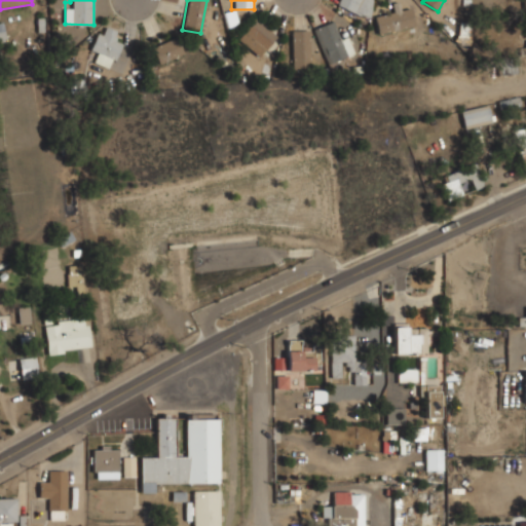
[(414,25),(410,7),(374,16),(378,34),(414,25)]
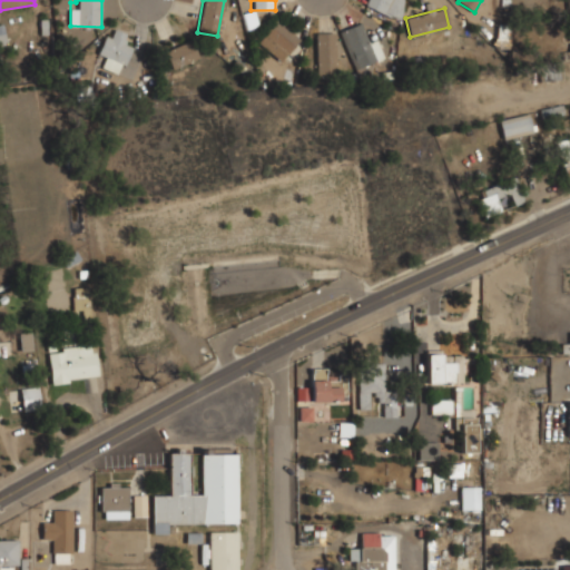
[(243,13),(247,29),(257,26),(253,11),(243,13)]
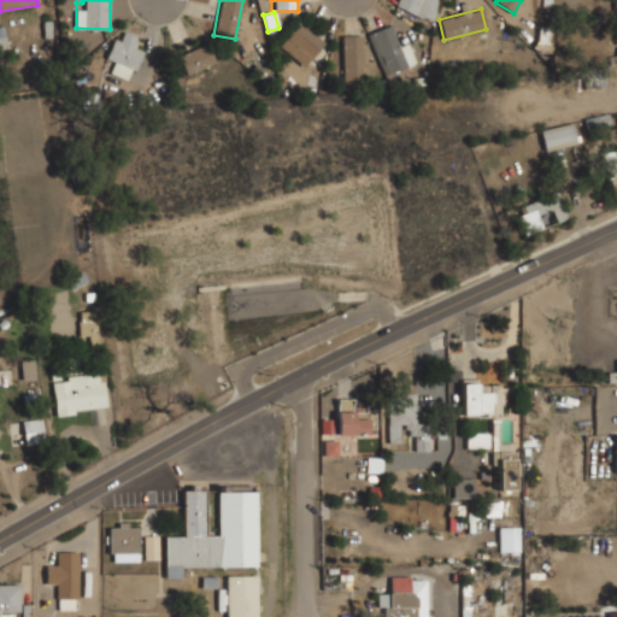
[(281,42),(309,64),(325,42),(298,21),(281,42)]
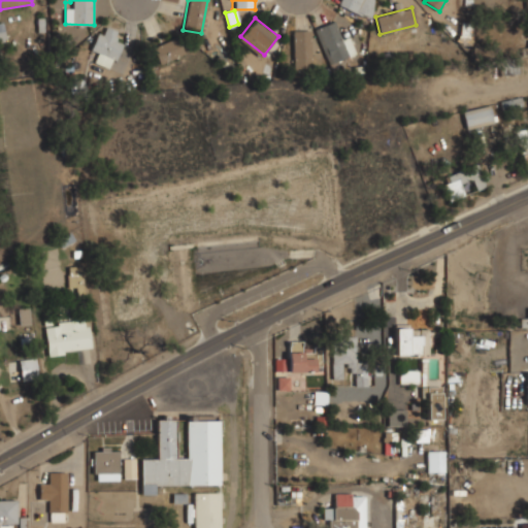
[(348,34),(342,36),(335,20),(317,27),(332,63),(355,54),(348,34)]
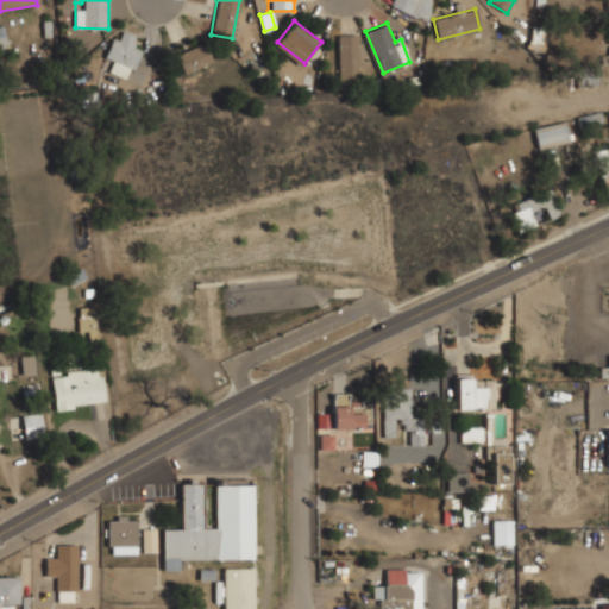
[(113,61),(108,71),(130,80),(140,51),(131,48),(136,36),(117,27),(105,58),(113,61)]
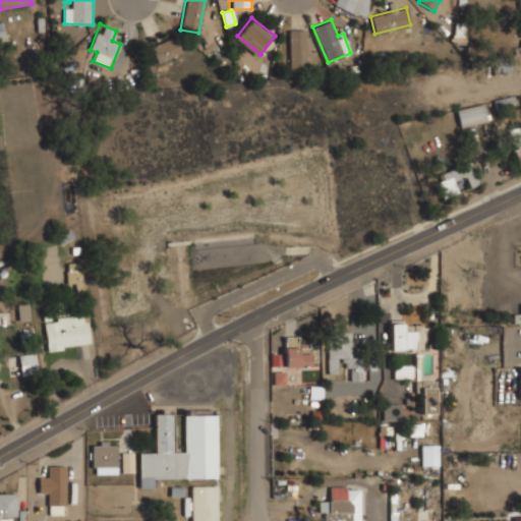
[(308,30),(288,30),(288,66),(308,66),(308,30)]
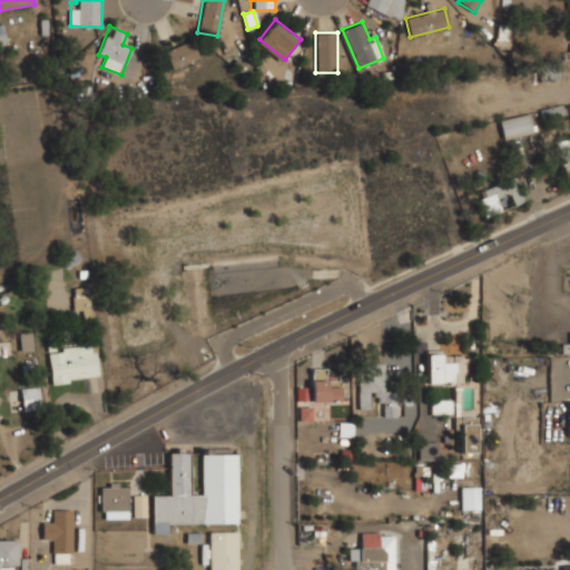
[(173,69),(200,57),(193,39),(164,51),(173,69)]
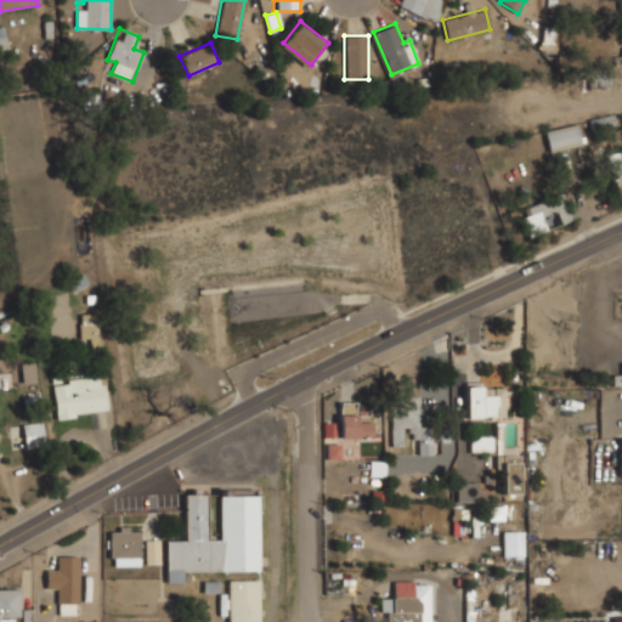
[(589,74),(589,88),(612,88),(612,74),(589,74)]
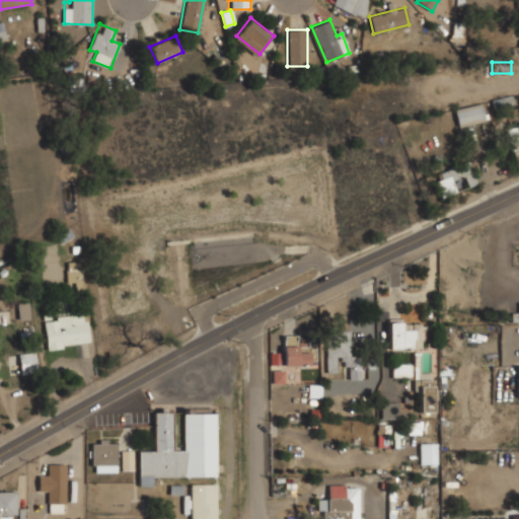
[(492,98),(493,108),(513,105),(512,95),(492,98)]
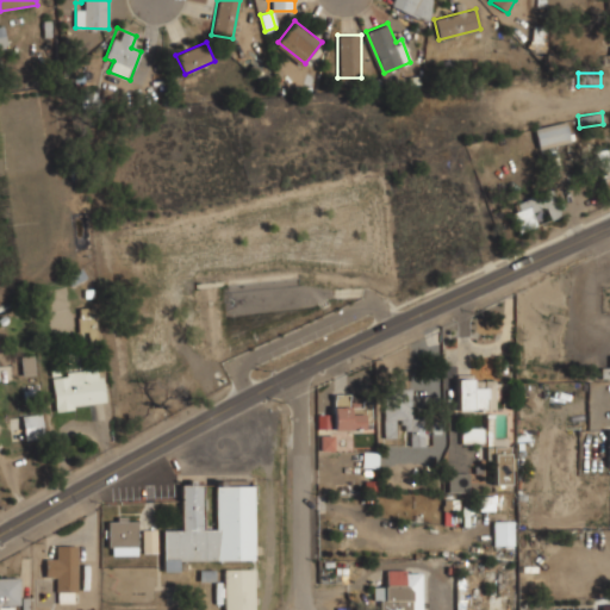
[(534,128),(537,148),(571,141),(566,122),(534,128)]
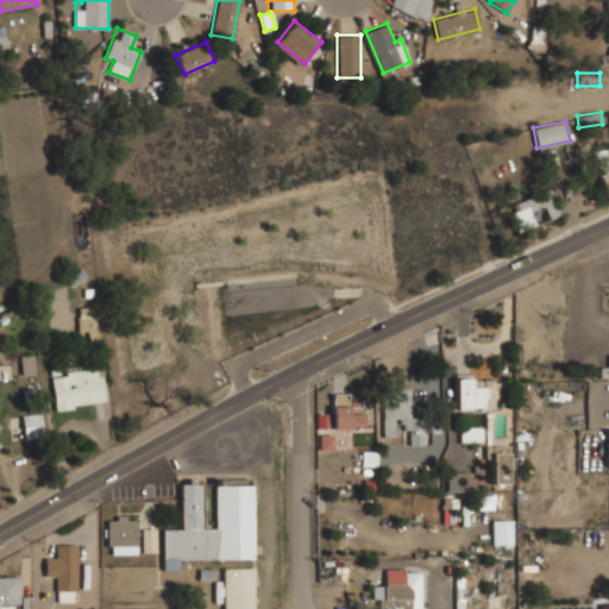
[(606,198),(608,196),(608,146),(595,150),(606,198)]
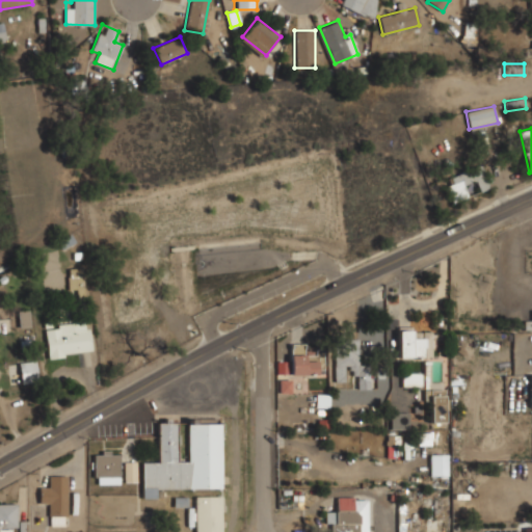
[(445,179),(452,203),(469,197),(464,185),(476,181),(479,191),(488,188),(481,166),(445,179)]
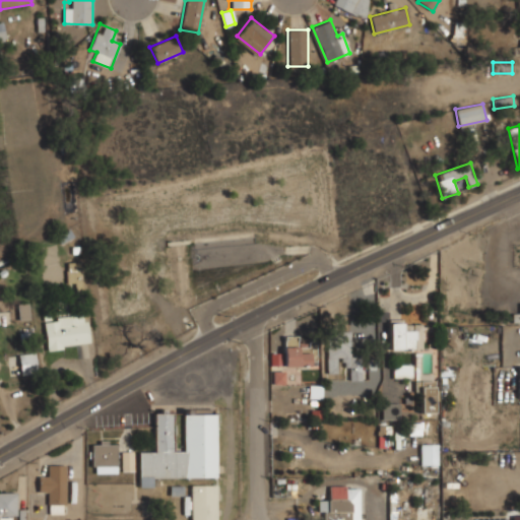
[(66,265),(66,284),(81,284),(81,265),(66,265)]
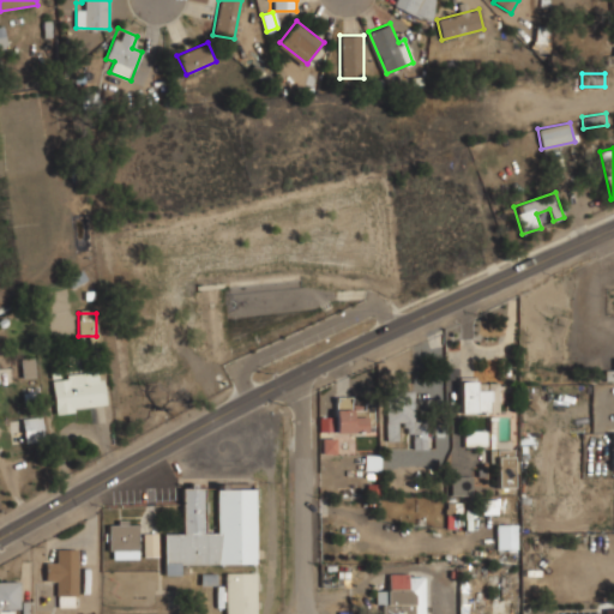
[(20,359),(22,378),(35,378),(34,357),(20,359)]
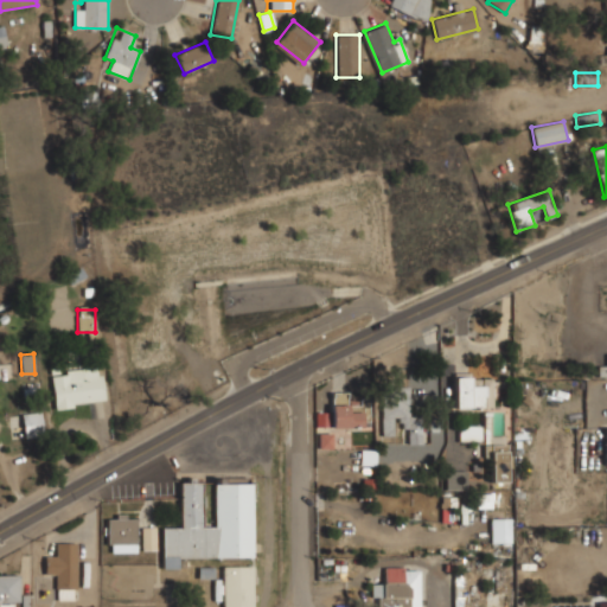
[(104,402),(101,365),(50,371),(55,408),(104,402)]
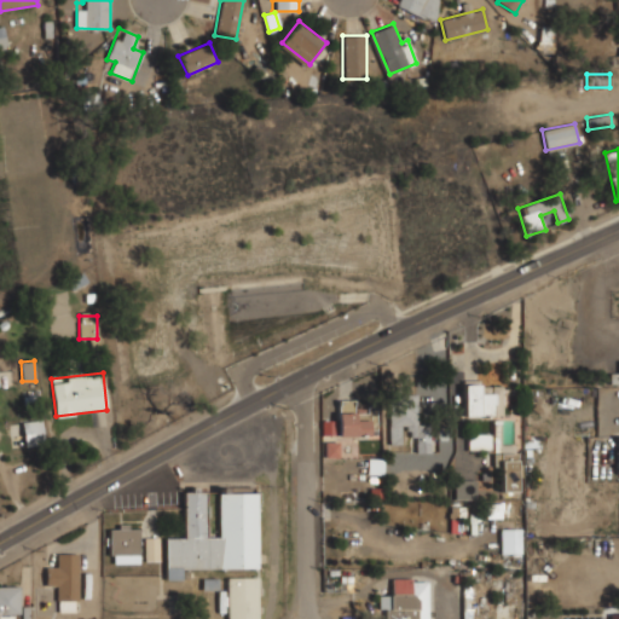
[(618,385),(618,372),(608,374),(608,386),(618,385)]
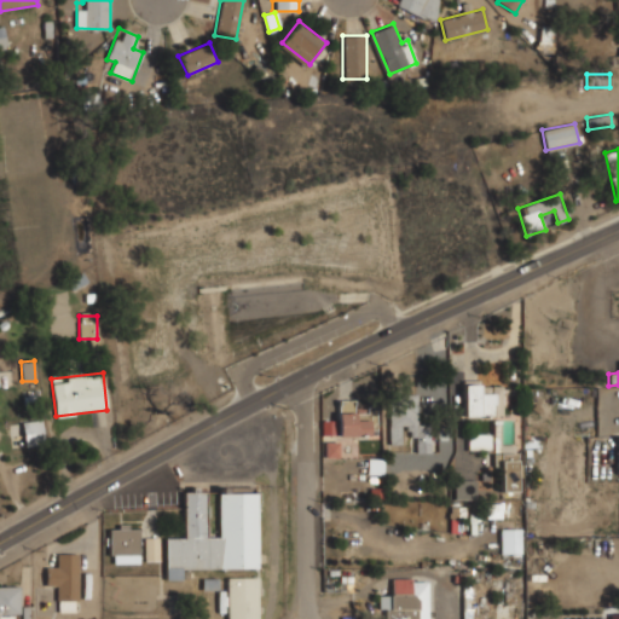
[(463,385),(463,415),(503,415),(503,385),(463,385)]
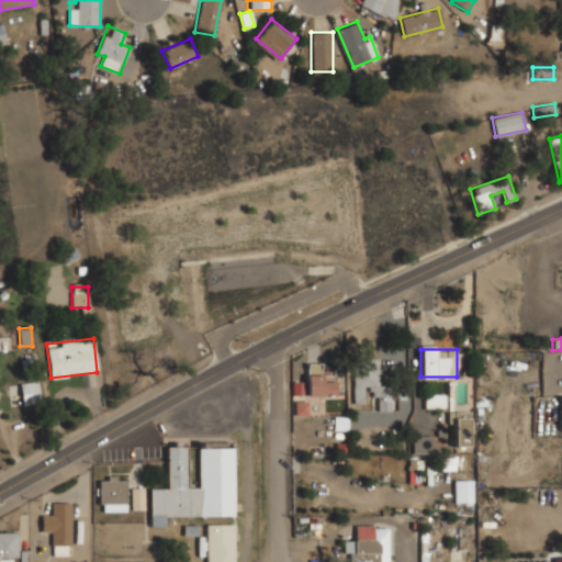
[(370,411),(390,411),(390,359),(353,359),(353,403),(370,403),(370,411)]
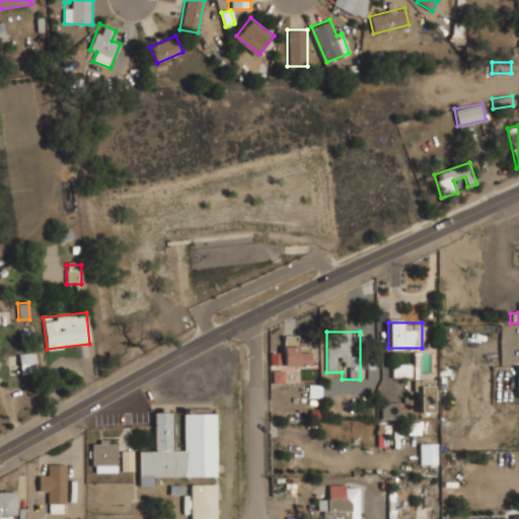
[(315,365),(315,344),(298,344),(298,336),(282,336),(282,365),(315,365)]
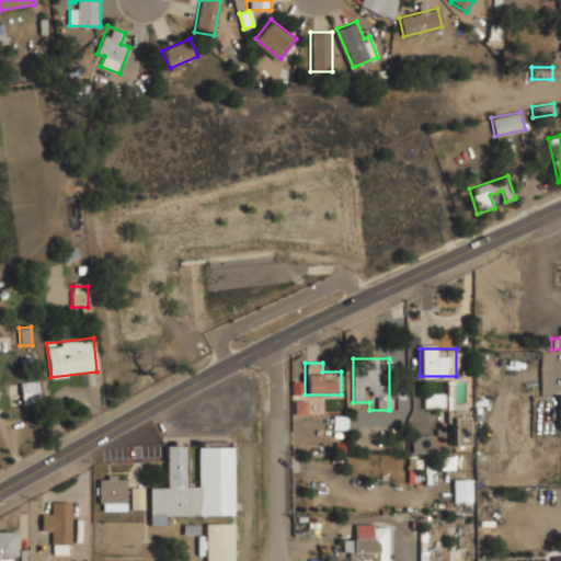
[(39,381),(20,381),(19,403),(39,403),(39,381)]
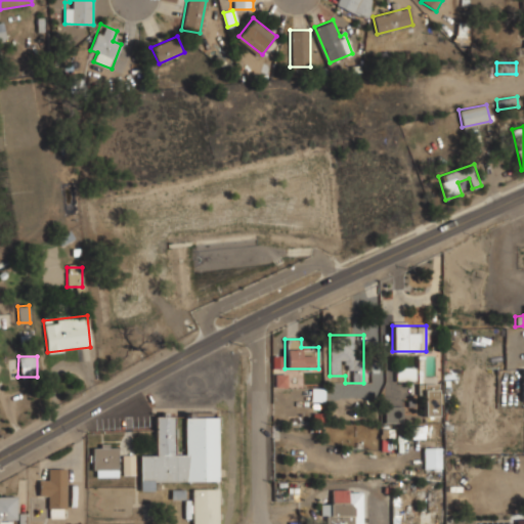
[(416,367),(396,367),(396,381),(416,381),(416,367)]
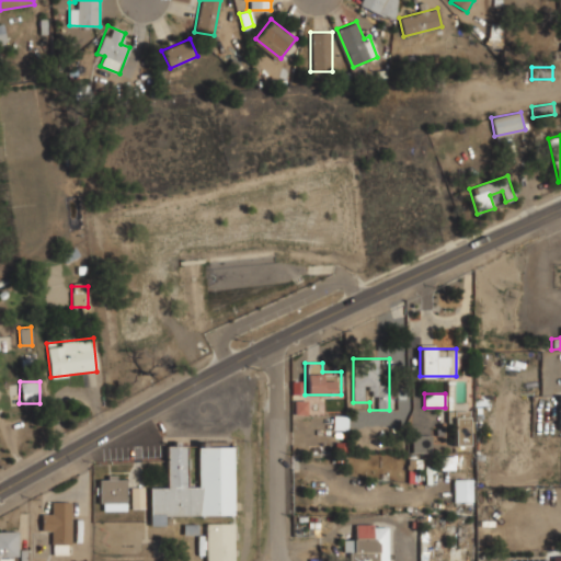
[(294,415),(307,414),(307,400),(294,401),(294,415)]
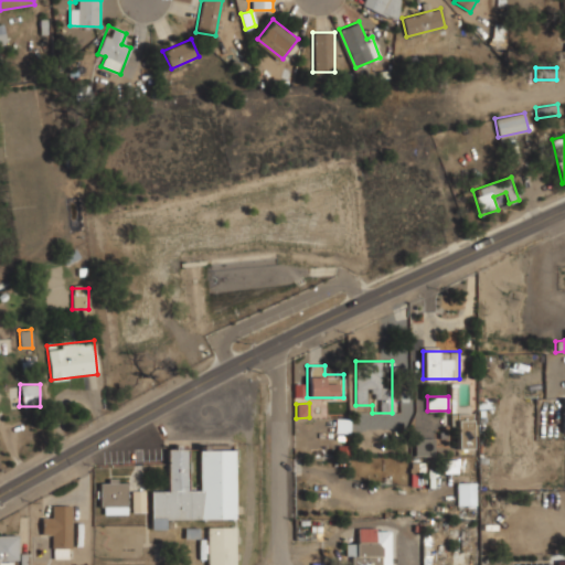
[(472,418),(456,418),(456,449),(472,449),(472,418)]
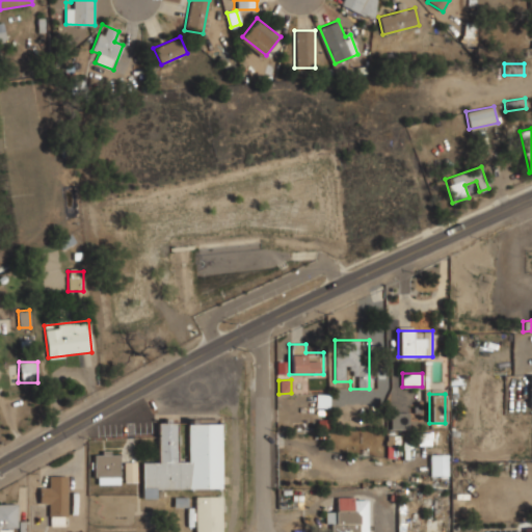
[(410,414),(391,414),(391,428),(410,428),(410,414)]
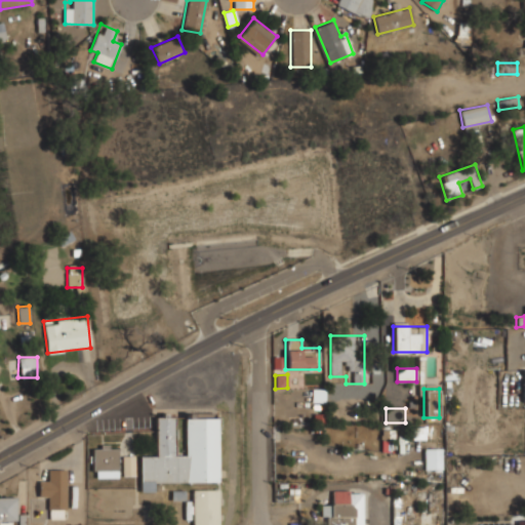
[(219,482),(219,417),(186,417),(186,455),(173,455),(173,417),(155,417),(156,455),(139,456),(140,491),(155,491),(155,482),(219,482)]
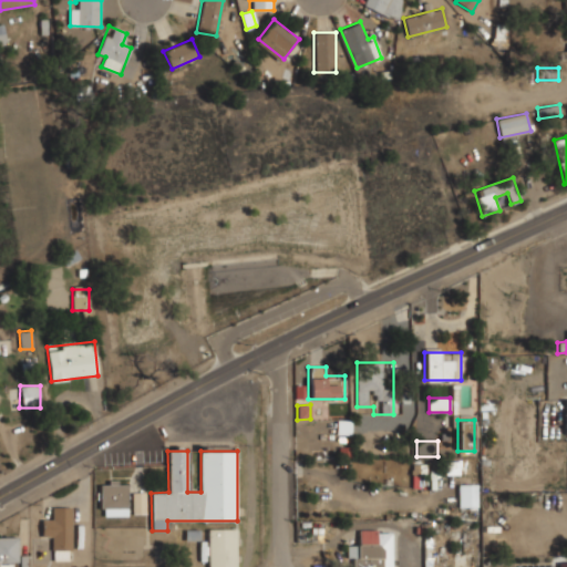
[(99,516),(127,516),(127,482),(99,482),(99,516)]
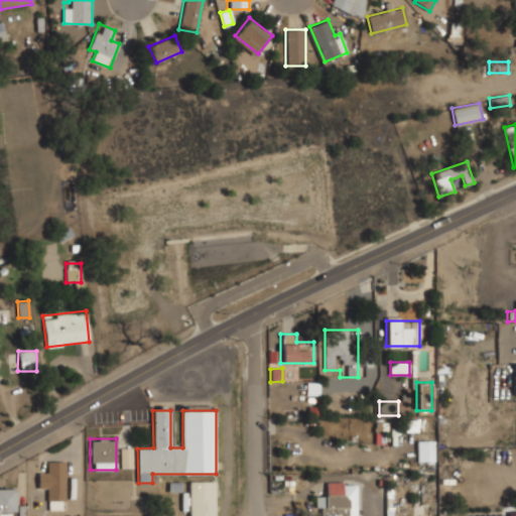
[(435,461),(435,440),(417,440),(417,461),(435,461)]
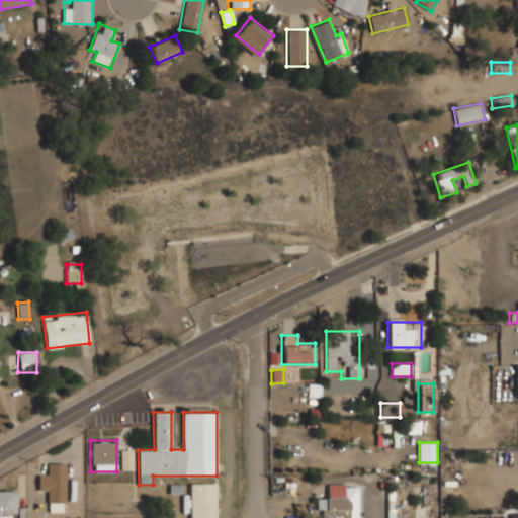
[(133,469),(133,449),(120,450),(120,470),(133,469)]
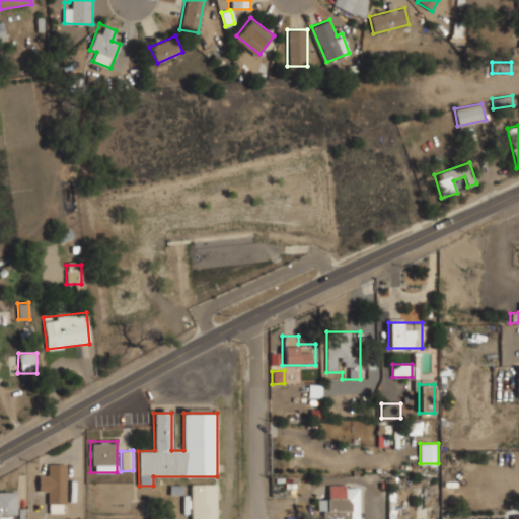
[(39,474),(39,494),(48,494),(48,504),(66,504),(66,464),(48,464),(48,474),(39,474)]
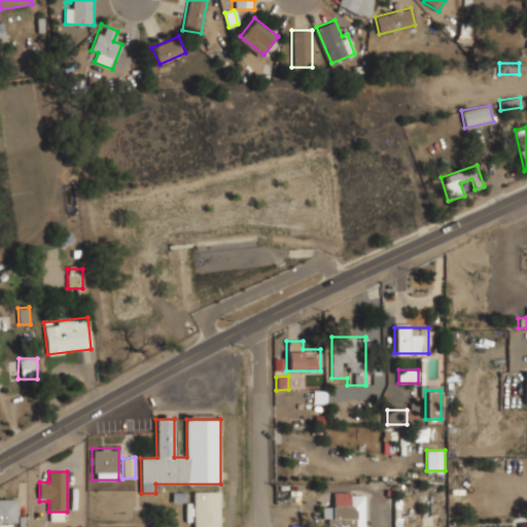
[(194,526),(220,526),(220,491),(194,491),(194,526)]
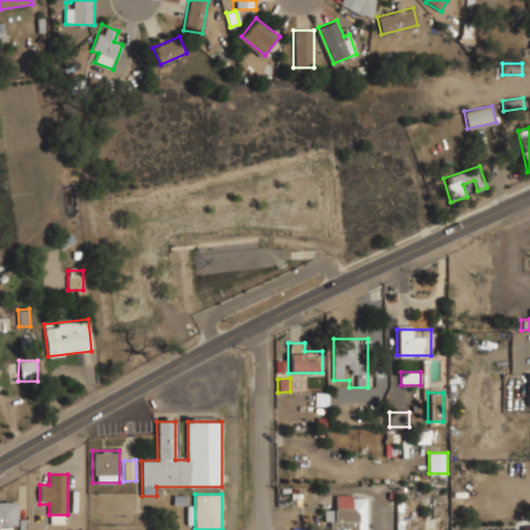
[(367,529),(369,496),(334,496),(334,508),(324,508),(324,526),(329,526),(329,529),(367,529)]
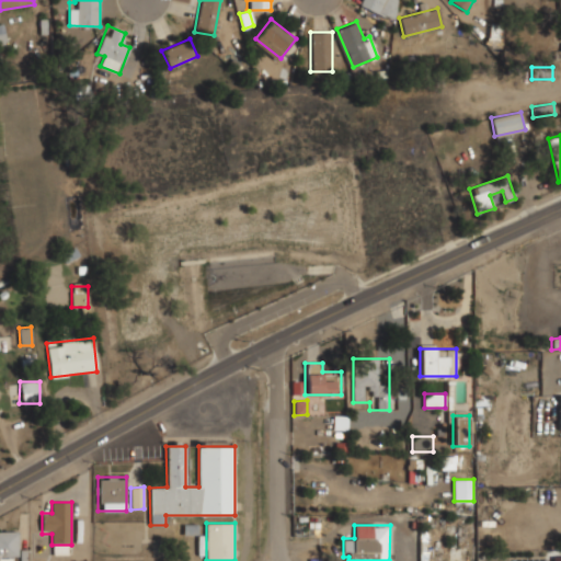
[(0,560),(15,560),(15,531),(0,531),(0,560)]
